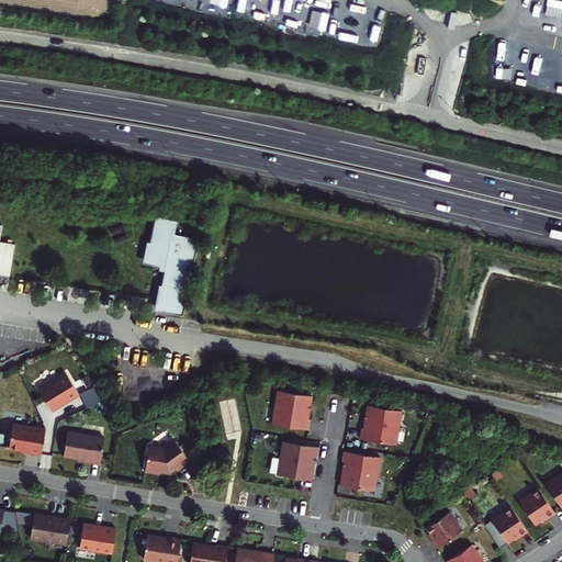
[(358,18),(355,35),(373,38),(377,22),(358,18)]
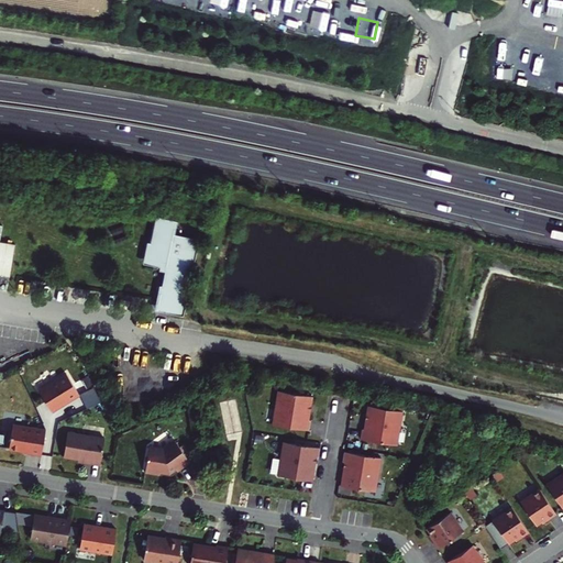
[(156,302),(187,307),(199,229),(174,224),(175,219),(154,214),(150,235),(147,234),(144,256),(159,258),(159,262),(166,263),(164,278),(161,277),(156,302)]
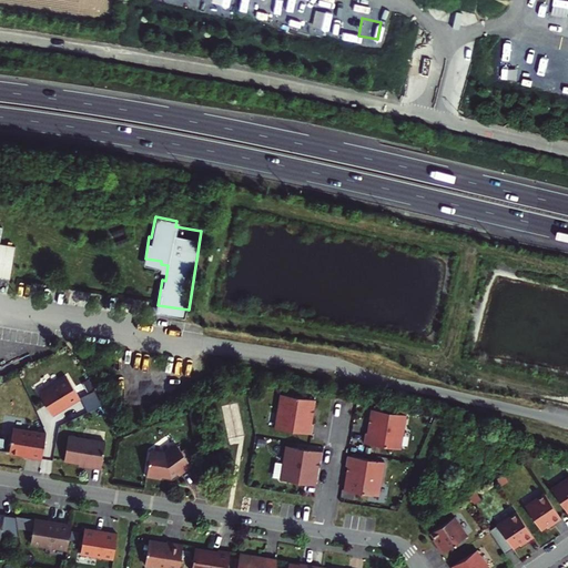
[(0,226),(0,277),(10,280),(16,246),(0,243),(0,237),(2,227),(0,226)]
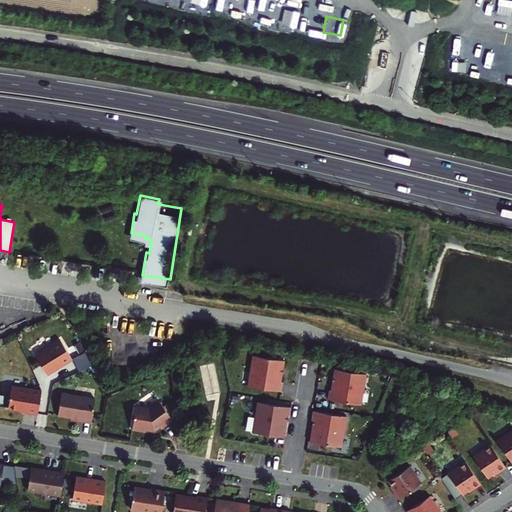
[(71,360),(59,340),(35,355),(44,370),(56,363),(58,367),(71,360)]
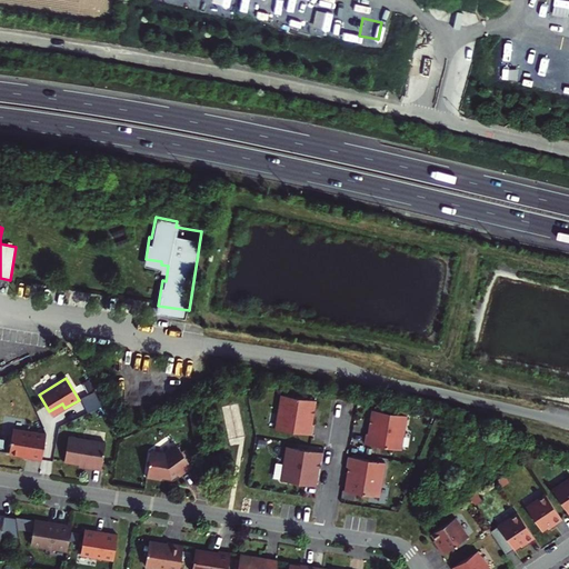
[(91,392),(88,383),(81,386),(86,396),(91,392)]
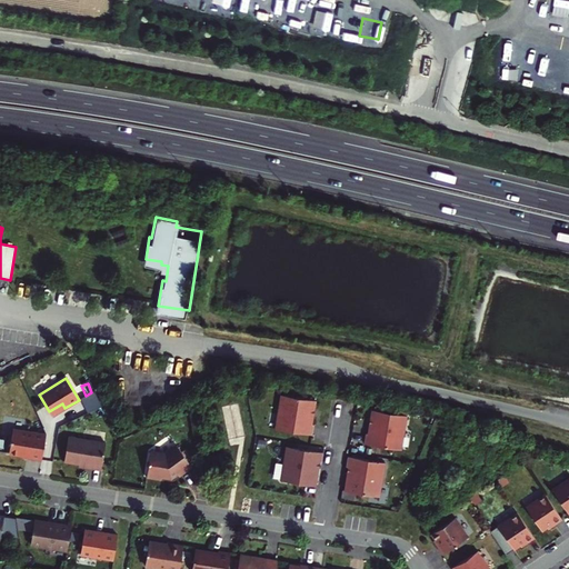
[(315,400),(281,395),(276,428),(311,435),(313,425),(310,423),(315,400)]
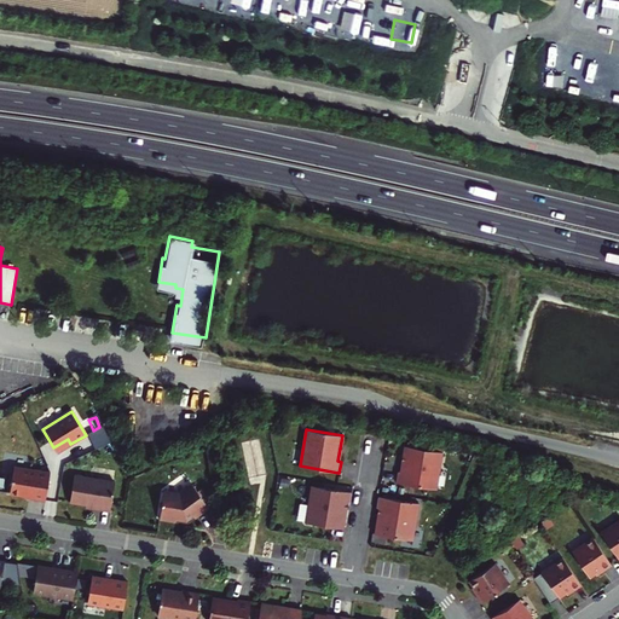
[(441,452),(405,446),(401,472),(398,470),(397,482),(435,489),(441,452)]
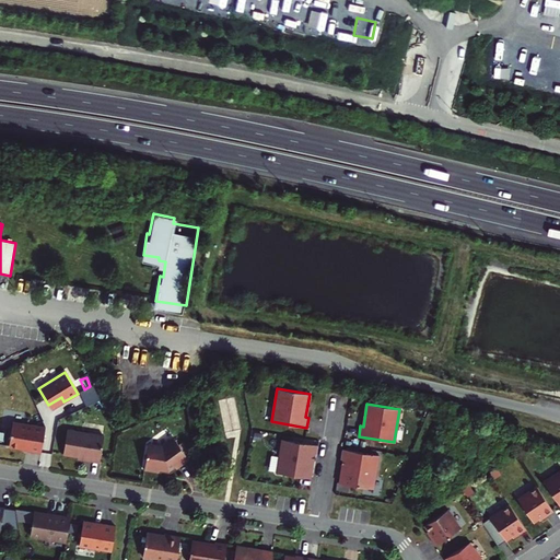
[(35,424),(13,421),(9,445),(20,446),(22,445),(26,446),(26,447),(27,447),(27,448),(42,451),(45,427),(35,424)]
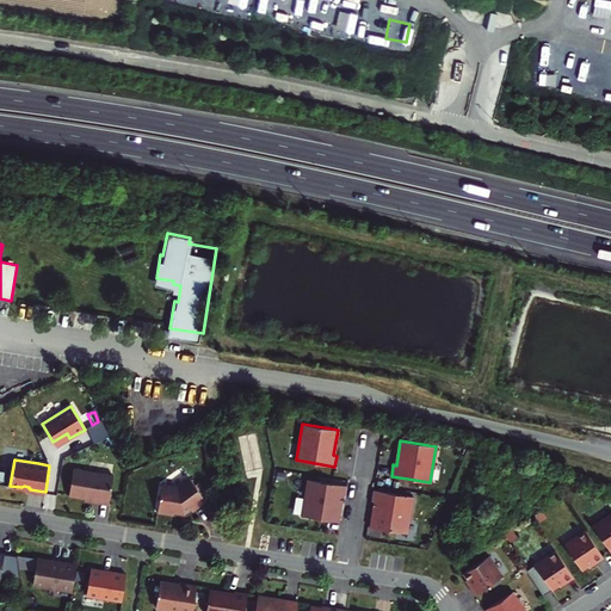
[(73,470),(68,497),(98,501),(98,504),(109,505),(112,476),(73,470)]
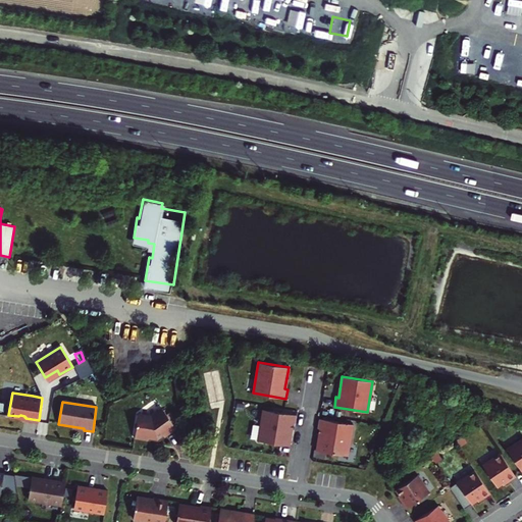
[(151,417),(138,415),(134,438),(148,440),(148,438),(156,440),(162,435),(163,437),(175,429),(161,409),(151,417)]
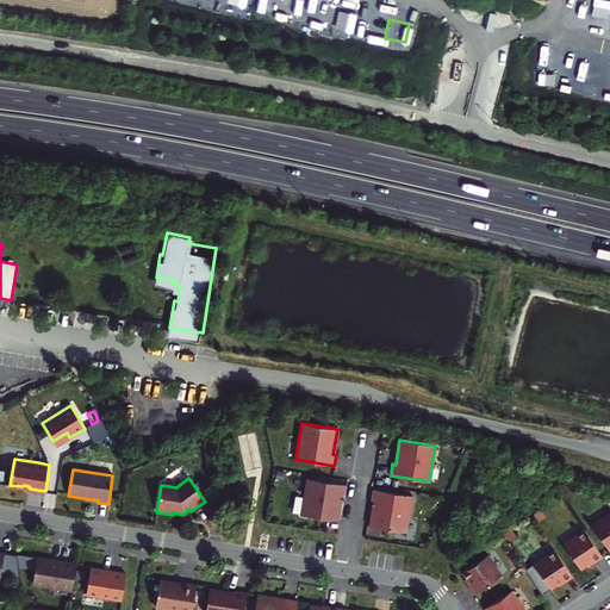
[(347,485),(307,478),(302,515),(337,521),(341,496),(344,496),(347,485)]
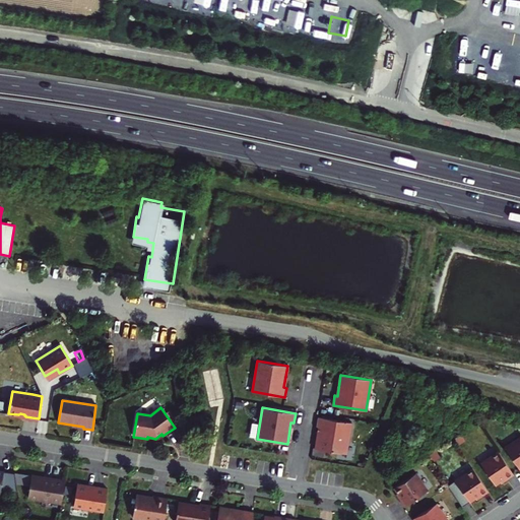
[(351,423),(318,417),(316,427),(319,427),(316,449),(346,454),(351,423)]
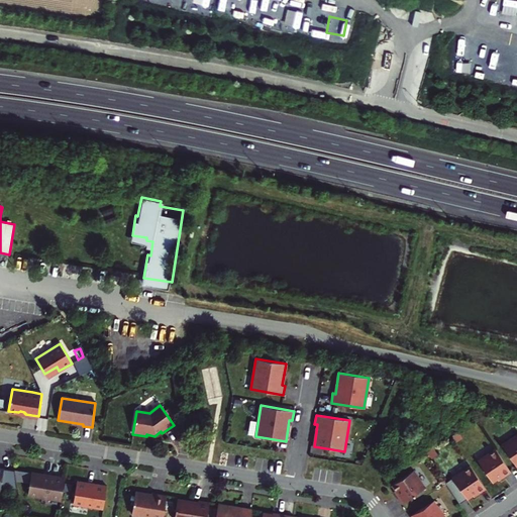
[(516,434),(502,445),(515,466),(516,464),(516,434)]
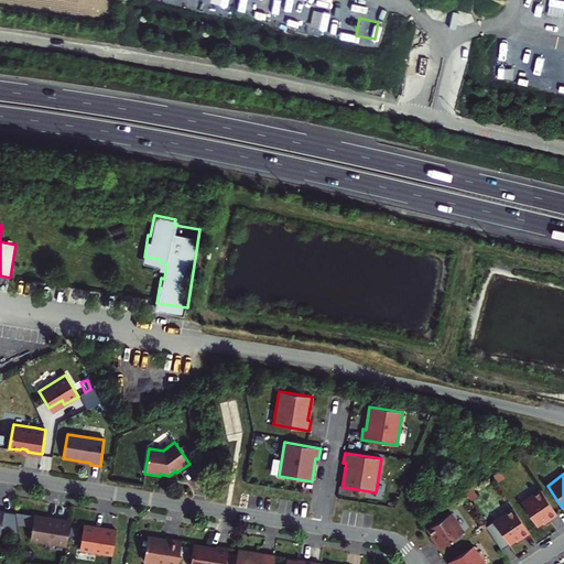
[(521,503),(537,525),(542,521),(549,518),(550,520),(557,514),(541,490),(521,503)]
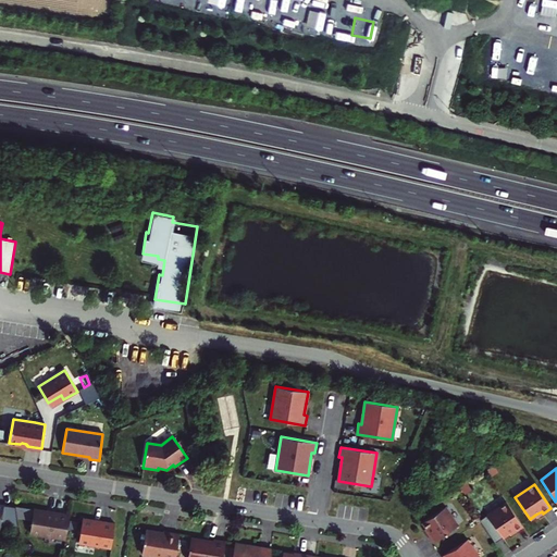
[(480,520),(494,542),(508,533),(515,529),(516,531),(523,527),(507,503),(480,520)]
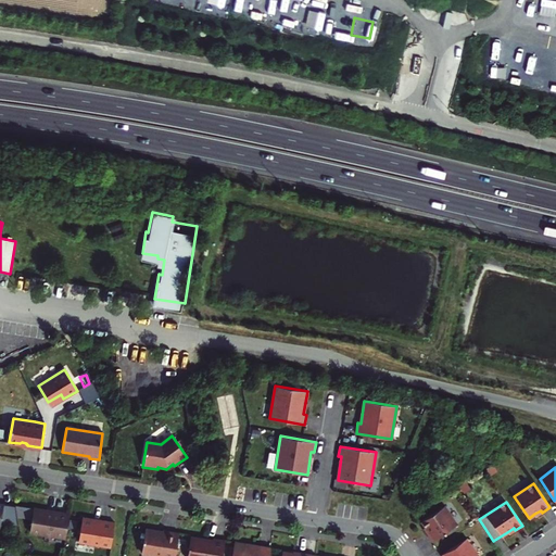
[(21,517),(19,506),(0,503),(0,520),(13,523),(12,515),(21,517)]
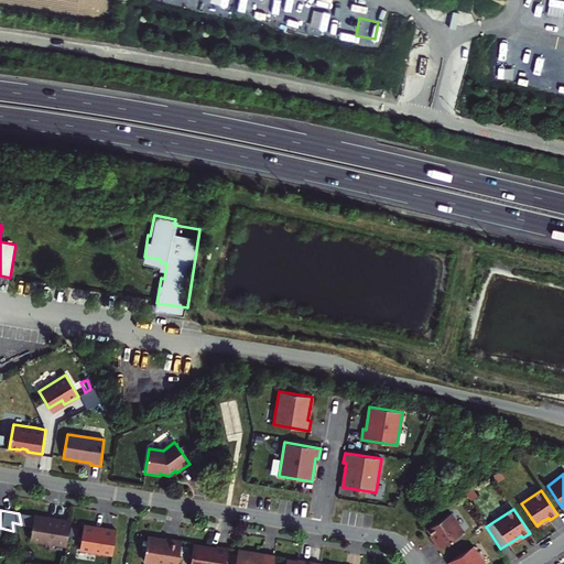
[(19,513),(21,524),(32,525),(30,539),(66,545),(71,521),(19,513)]
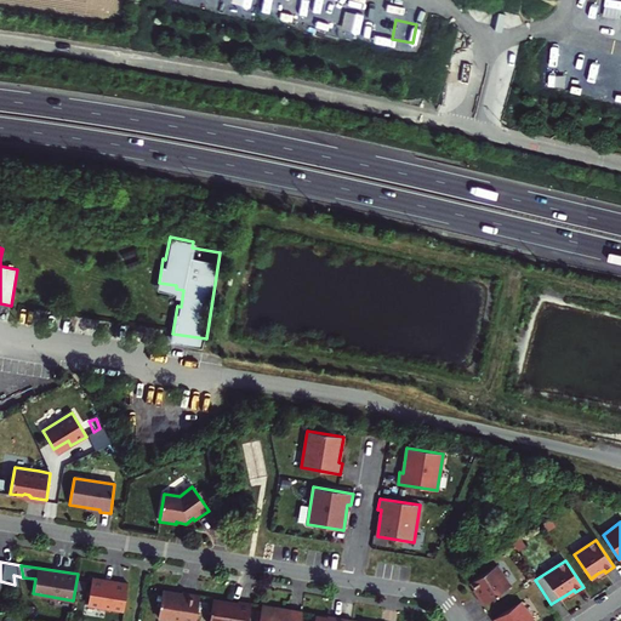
[(495,565),(471,582),(476,588),(479,594),(477,597),(483,604),(510,587),(495,565)]
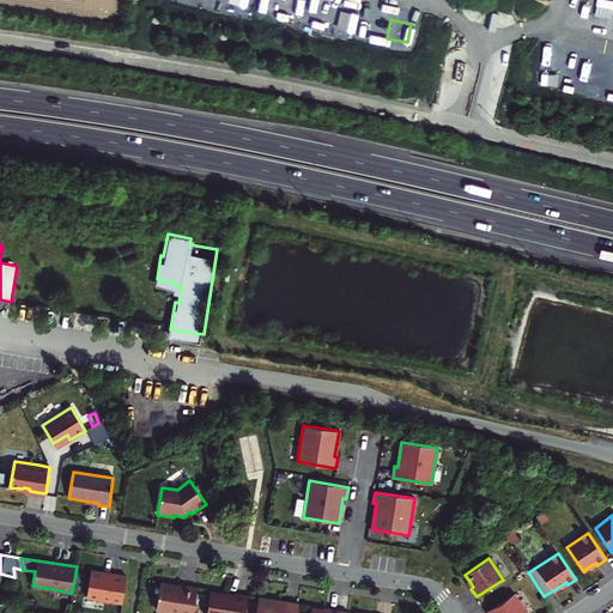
[(103,572),(91,570),(86,598),(122,604),(127,575),(110,572),(110,575),(104,574),(103,572)]
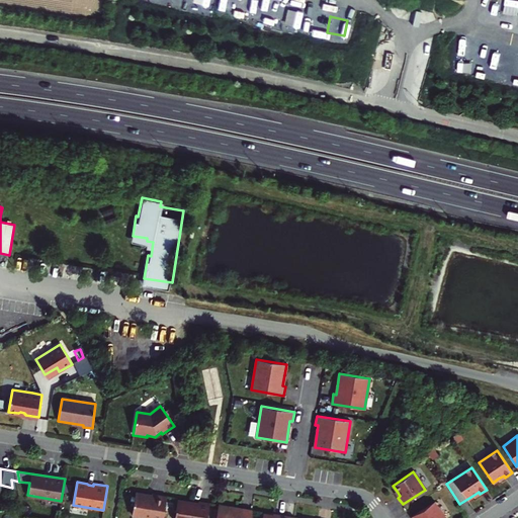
[(136,493),(132,514),(154,517),(163,517),(167,496),(152,494),(151,496),(136,493)]
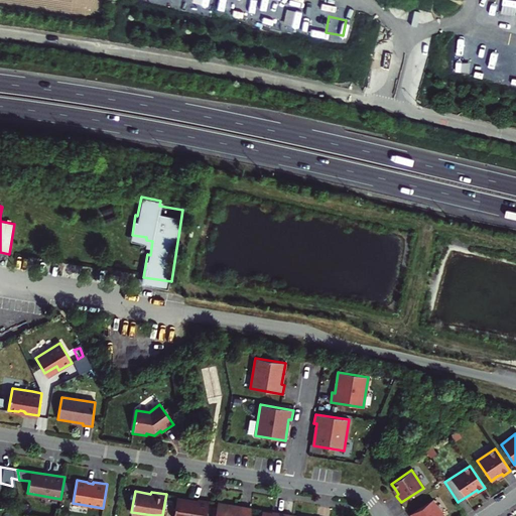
[(206,515),(209,502),(178,498),(174,515),(206,515)]
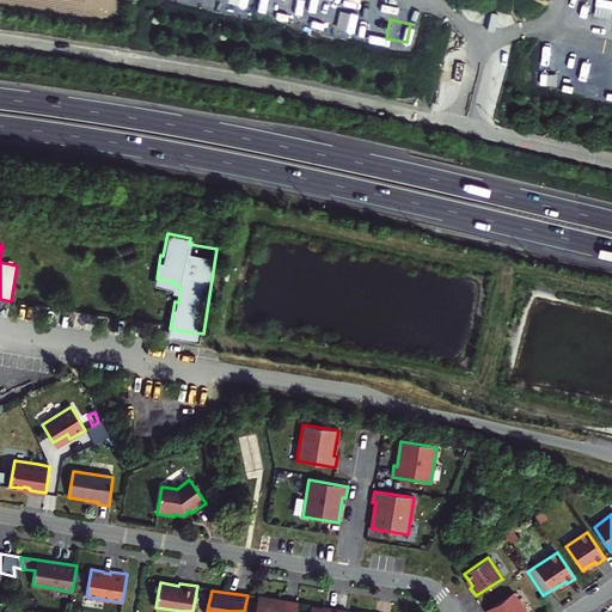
[(280,597),(258,593),(255,611),(295,611),(298,599),(286,598),(286,599),(280,598),(280,597)]
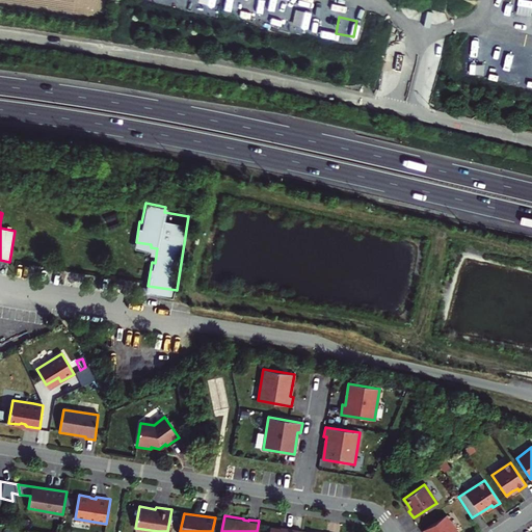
[(455,531),(445,515),(422,531),(455,531)]
